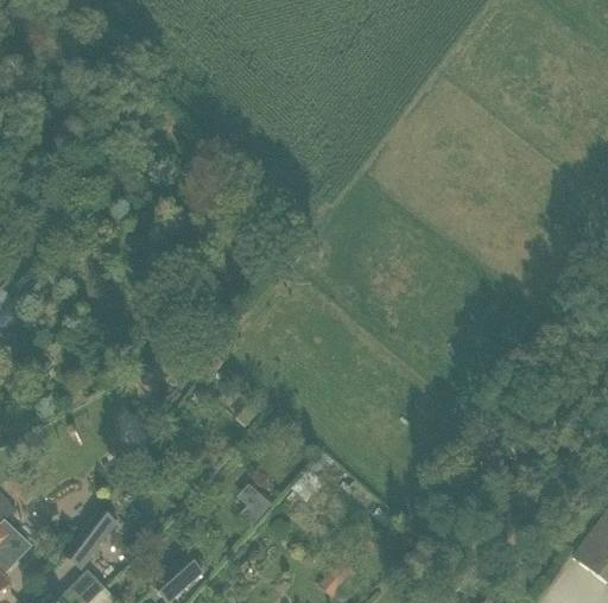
[(245,427),(259,412),(251,405),(236,420),(245,427)]
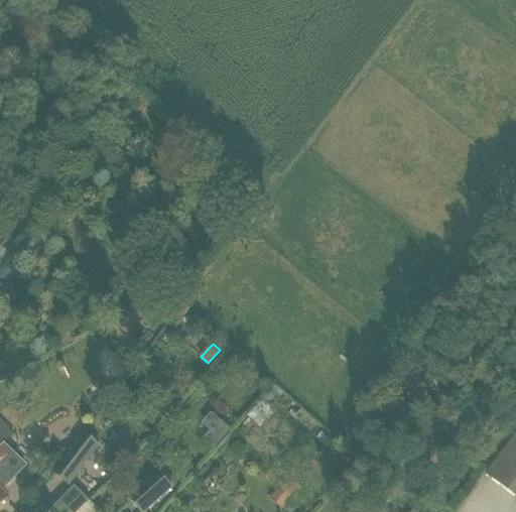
[(210,407),(199,419),(209,428),(200,438),(210,448),(230,425),(210,407)]
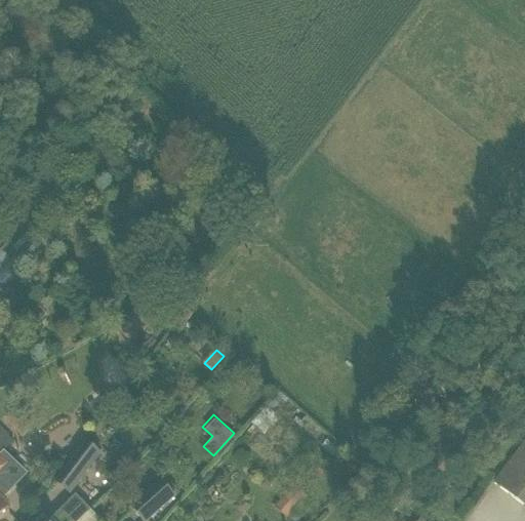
[(0,469),(28,441),(14,428),(10,433),(0,422),(0,469)]
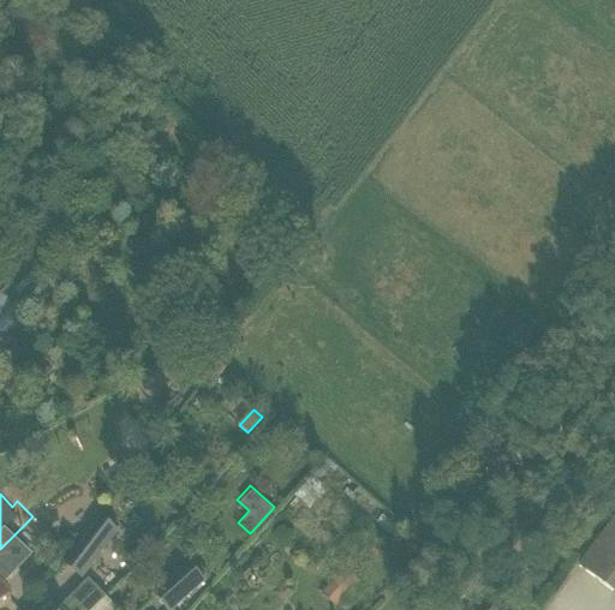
[(614,512),(578,561),(614,590),(614,512)]
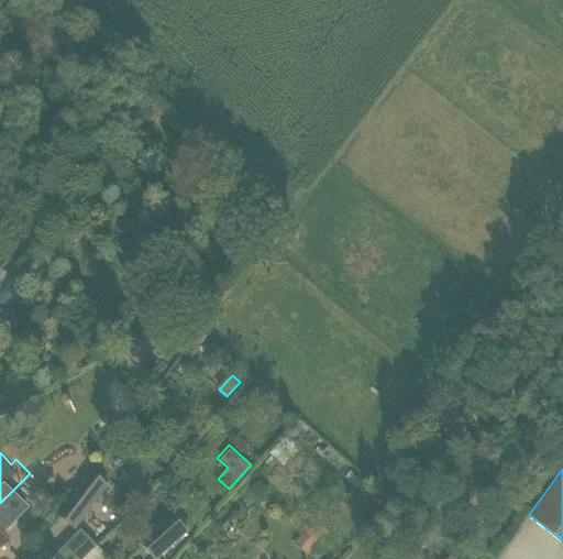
[(96,472),(62,516),(76,526),(109,483),(96,472)]
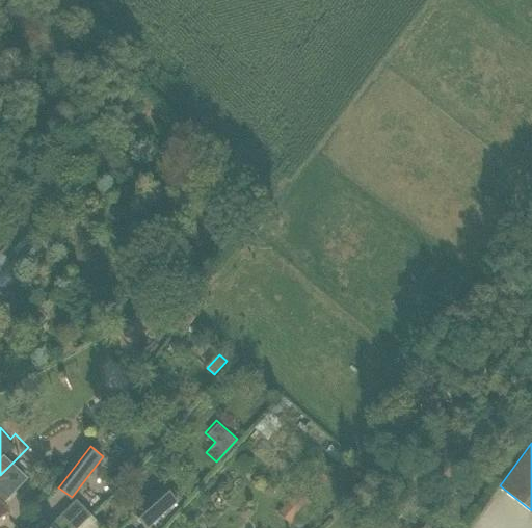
[(166,486),(135,515),(147,527),(178,499),(166,486)]
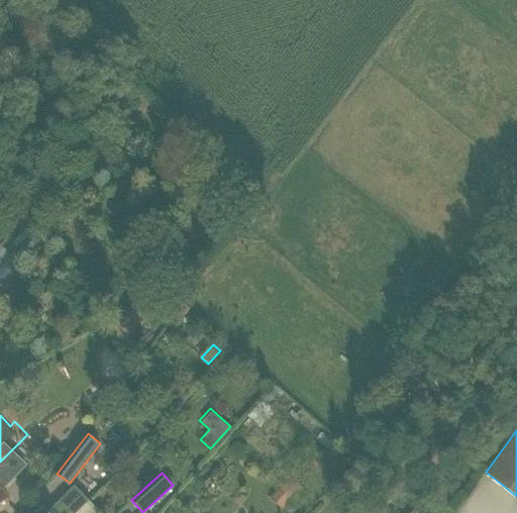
[(291,499),(302,486),(297,481),(290,475),(279,488),(291,499)]
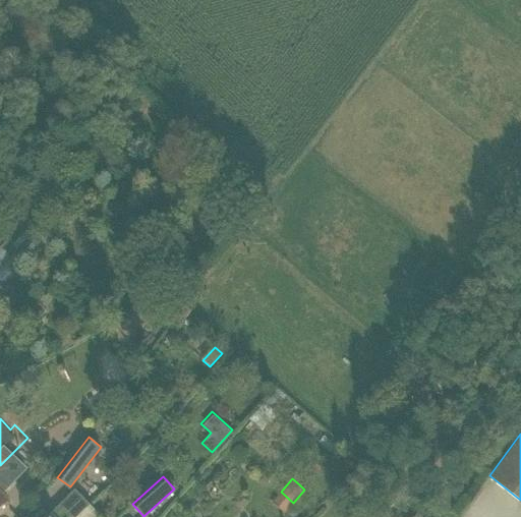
[(76,516),(91,504),(76,490),(56,510),(58,513),(53,516),(48,516),(45,513),(40,516),(76,516)]
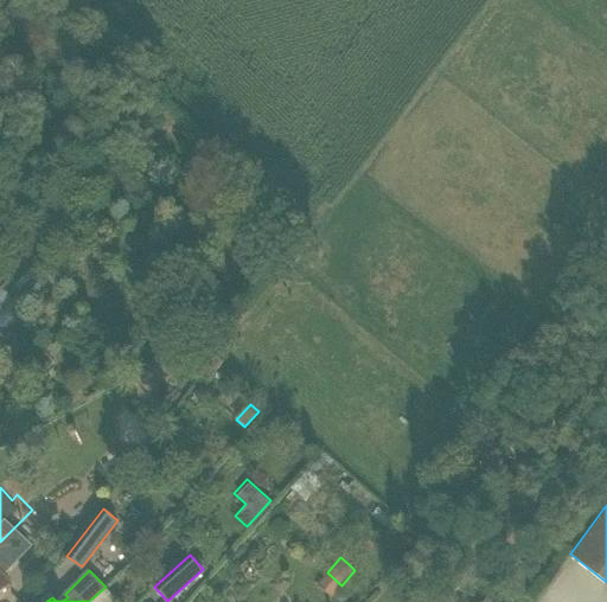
[(0,572),(0,594),(11,583),(0,572)]
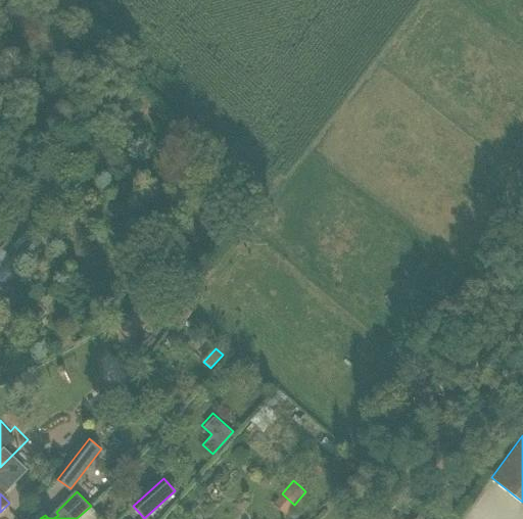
[(102,518),(91,506),(77,518),(102,518)]
